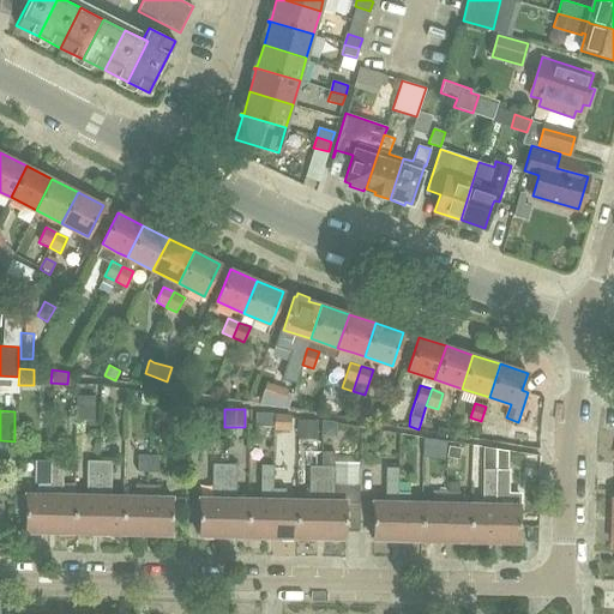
[(274,431),(290,431),(290,427),(290,415),(284,414),(274,414),(274,431)]
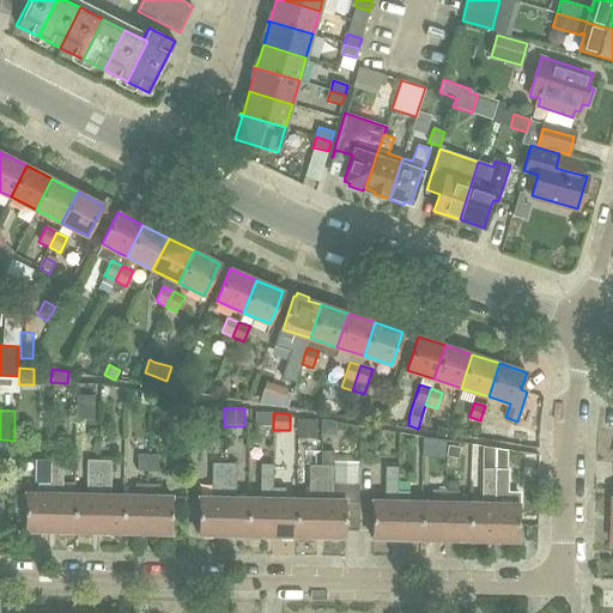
[(273,416),(255,416),(255,429),(272,429),(273,416)]
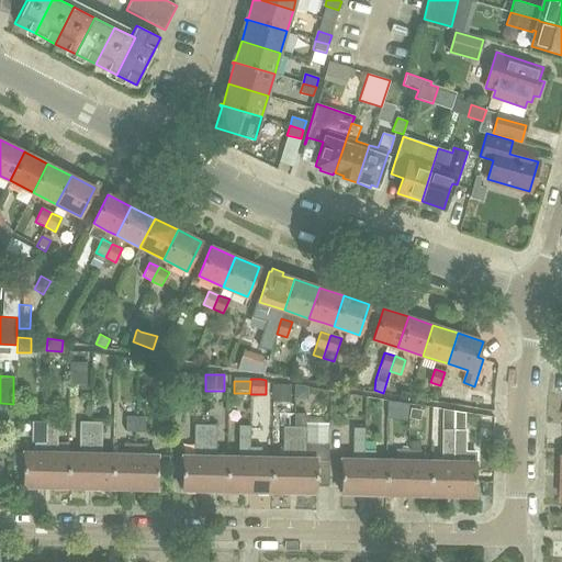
[(272,402),(277,402),(291,402),(291,396),(291,384),(273,384),(272,384),(272,385),(272,398),(272,402)]
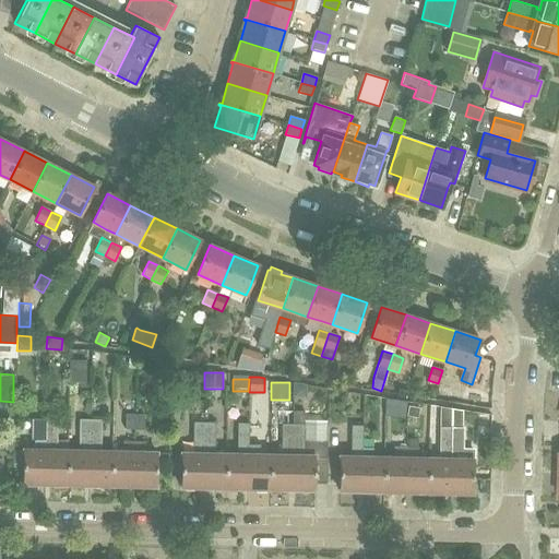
[(301,397),(307,394),(307,385),(293,383),(293,397),(301,397)]
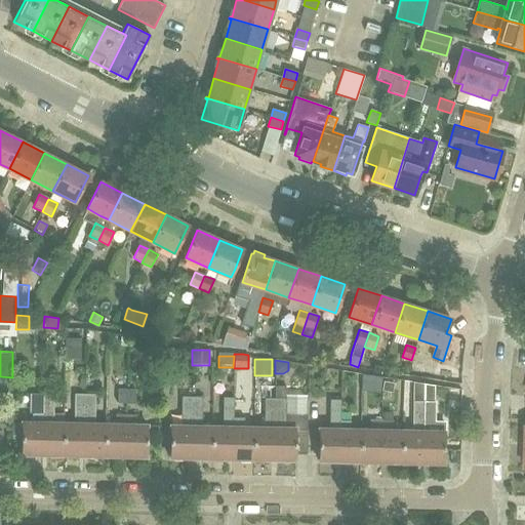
[(0,376),(0,391),(11,392),(12,377),(0,376)]
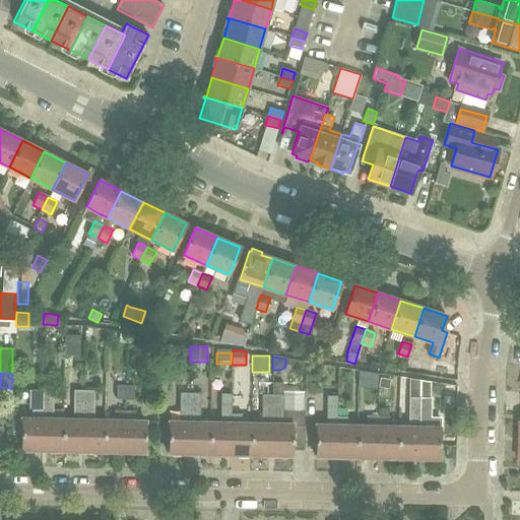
[(390,379),(380,378),(378,387),(384,388),(389,389),(390,379)]
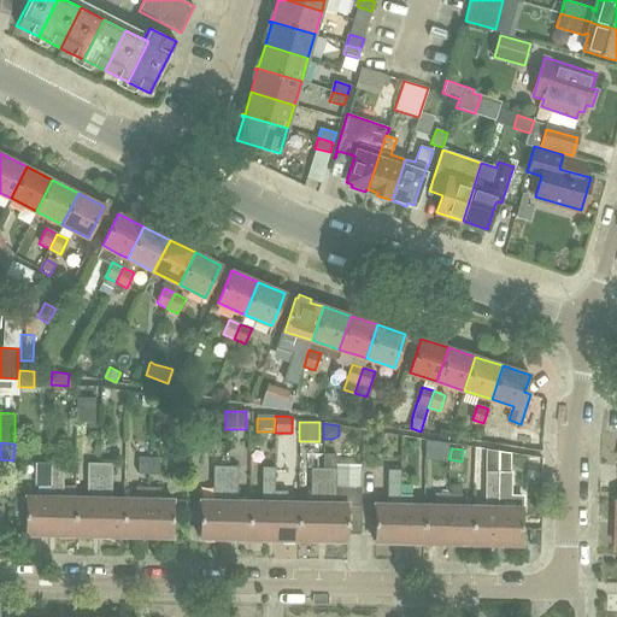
[(347,541),(348,506),(348,505),(354,505),(354,489),(335,488),(336,453),(324,453),(324,468),(323,540),(347,541)]
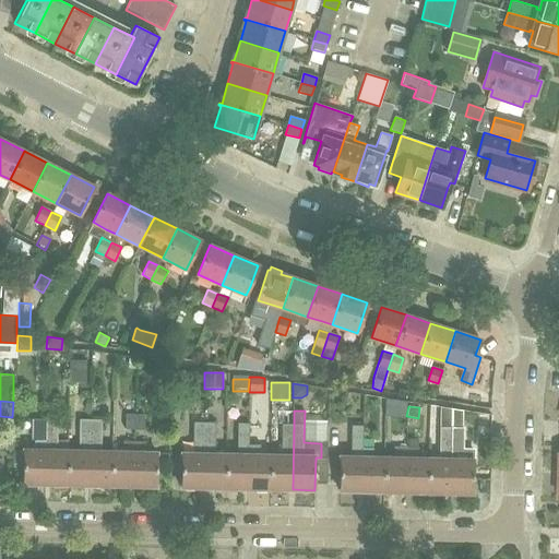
[(68,442),(57,442),(58,418),(46,418),(46,440),(45,484),(67,485),(68,451),(68,442)]
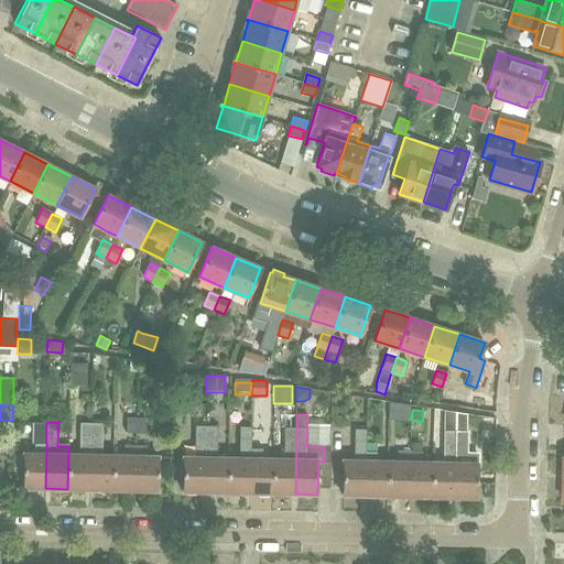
[(137,437),(137,422),(128,422),(128,437),(137,437)]
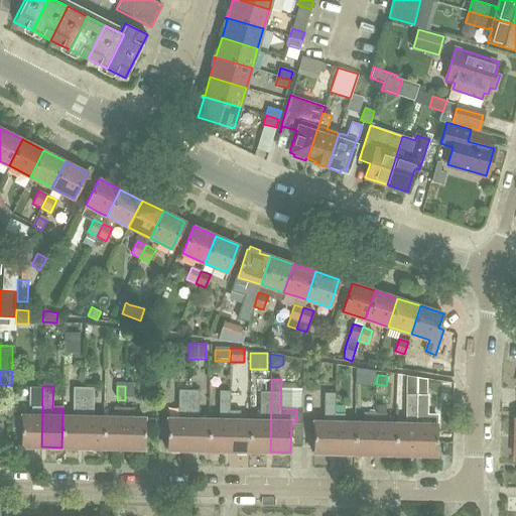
[(125,386),(125,400),(133,400),(133,386),(125,386)]
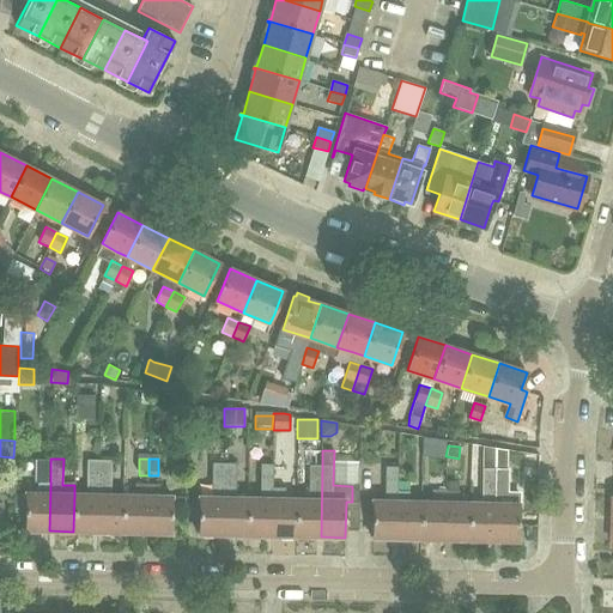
[(98,532),(99,460),(87,460),(86,495),(74,495),(73,532),(98,532)]
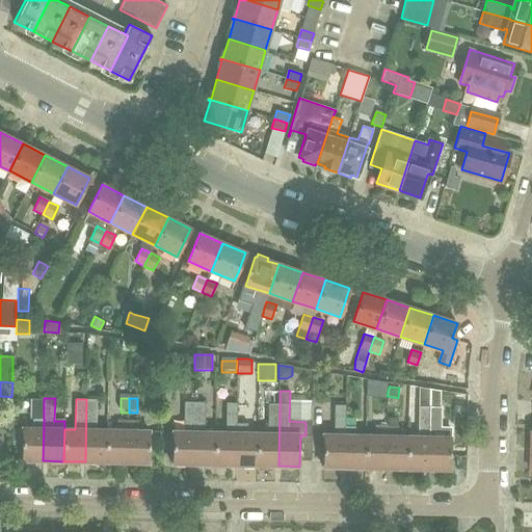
[(106,462),(107,430),(97,430),(97,399),(86,399),(85,461),(106,462)]
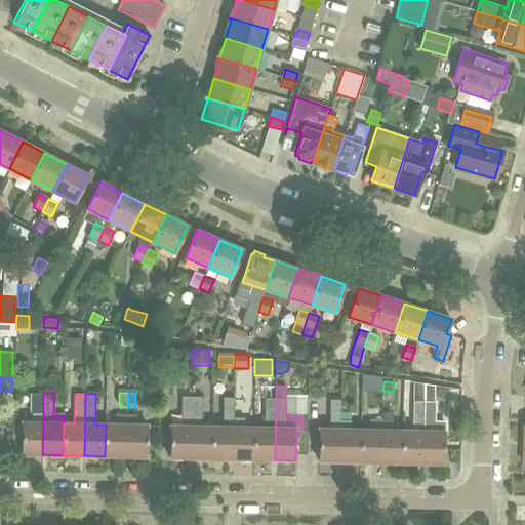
[(191,458),(193,396),(182,396),(180,426),(170,426),(169,457),(191,458)]
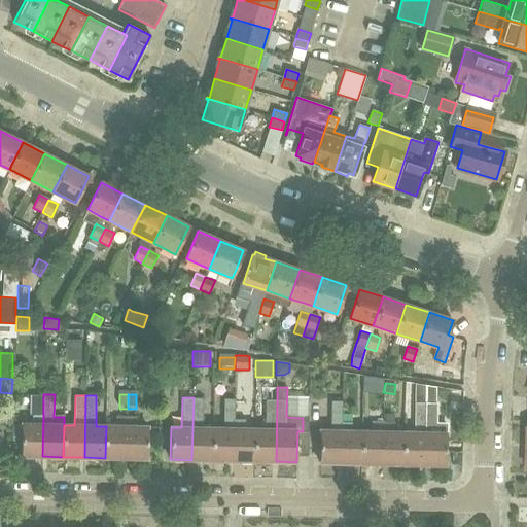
[(212,460),(213,428),(203,428),(204,398),(194,397),(191,460),(212,460)]
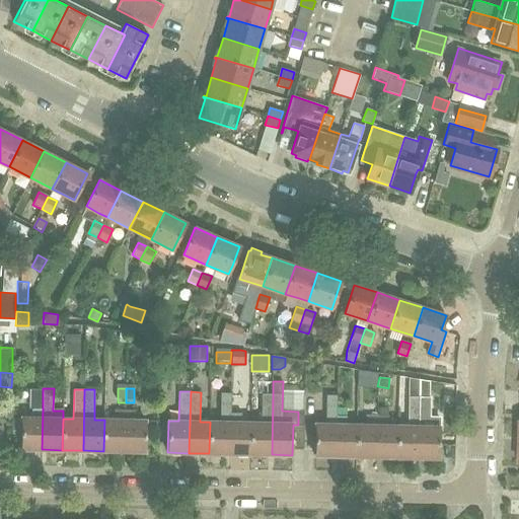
[(230,453),(231,413),(232,392),(221,392),(220,422),(210,422),(209,453),(230,453)]
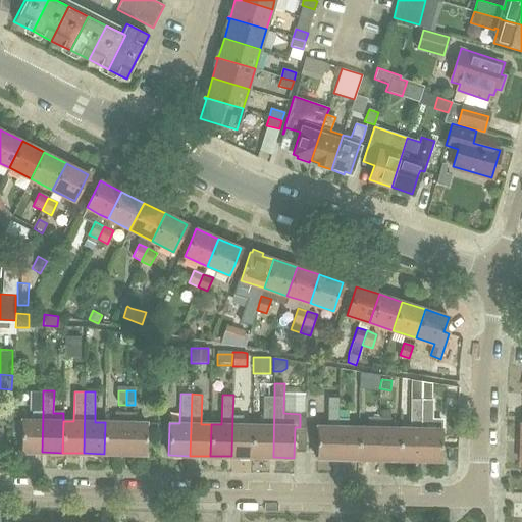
[(273,457),(274,396),(263,396),(263,425),(253,425),(252,457),(273,457)]
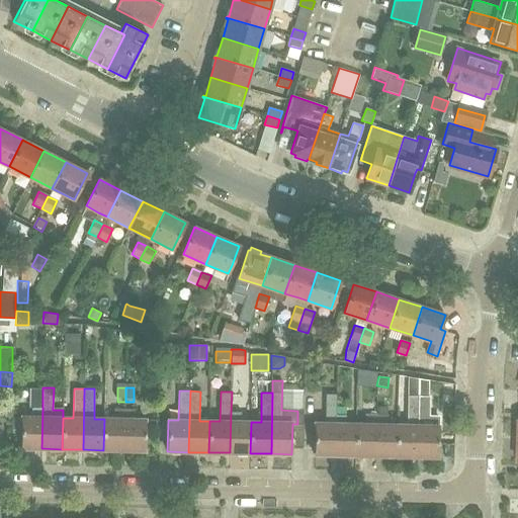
[(336,415),(337,395),(326,394),(325,424),(315,424),(314,454),(334,455),(336,415)]
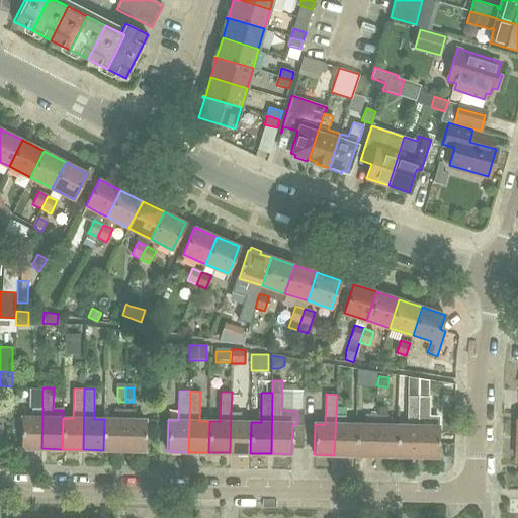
[(419,401),(419,396),(408,396),(407,426),(397,425),(397,456),(417,456),(418,417),(419,408),(419,401)]
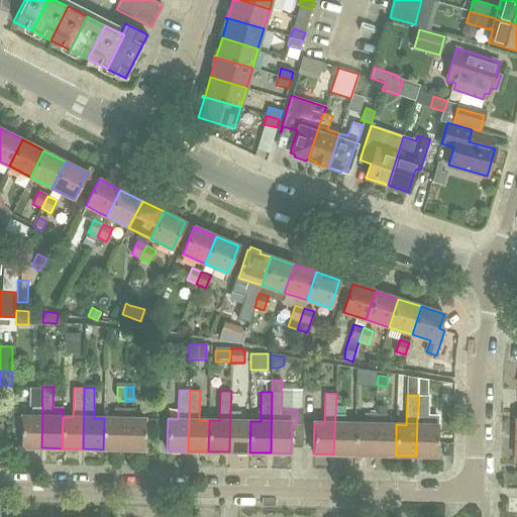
[(418,407),(417,416),(416,455),(437,456),(438,425),(427,425),(428,400),(418,400),(418,407)]
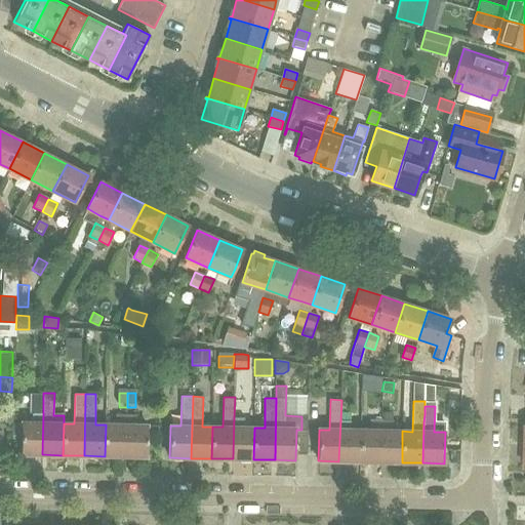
[(42,454),(43,413),(33,413),(33,422),(22,422),(21,454),(42,454)]
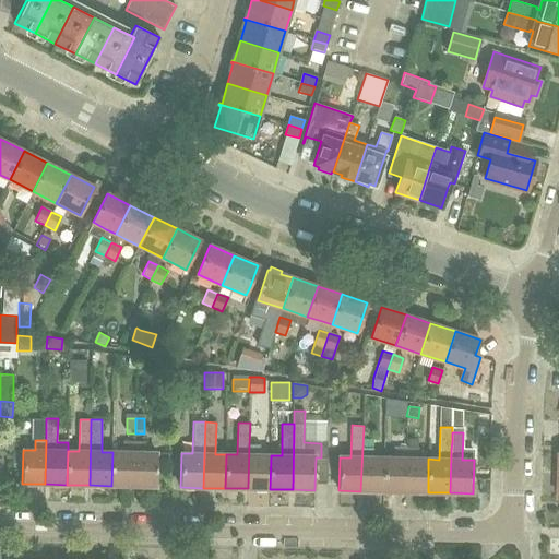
[(134,486),(135,442),(123,442),(122,452),(113,452),(111,486),(134,486)]
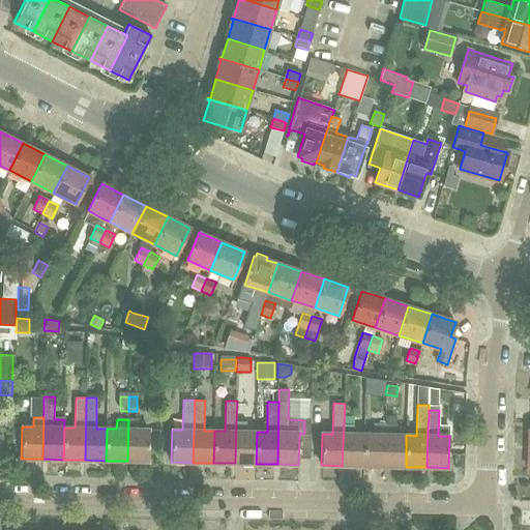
[(148,462),(149,441),(149,430),(138,430),(138,419),(128,419),(127,461),(148,462)]
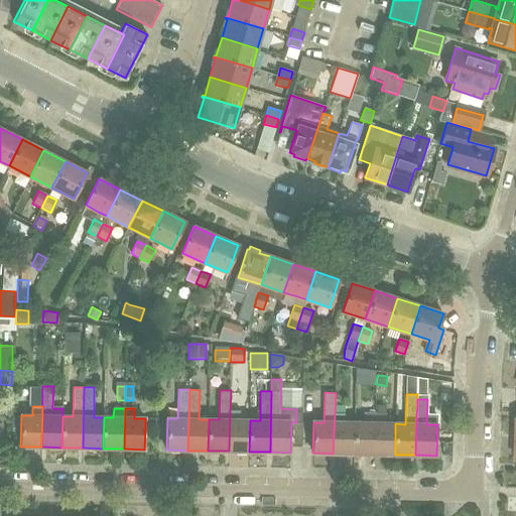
[(249,452),(250,420),(240,420),(240,411),(230,410),(229,450),(249,452)]
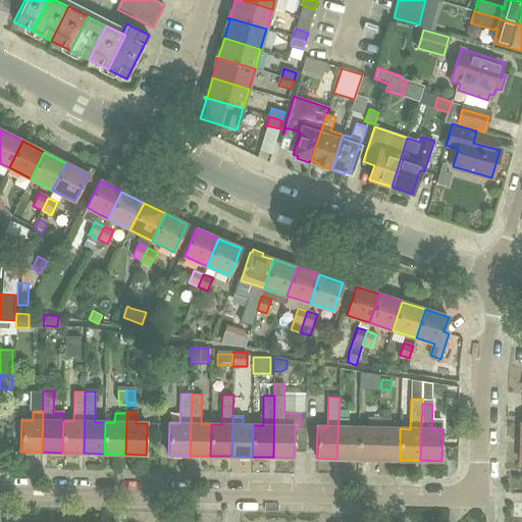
[(349,418),(338,418),(336,459),(358,459),(359,428),(349,427),(349,418)]
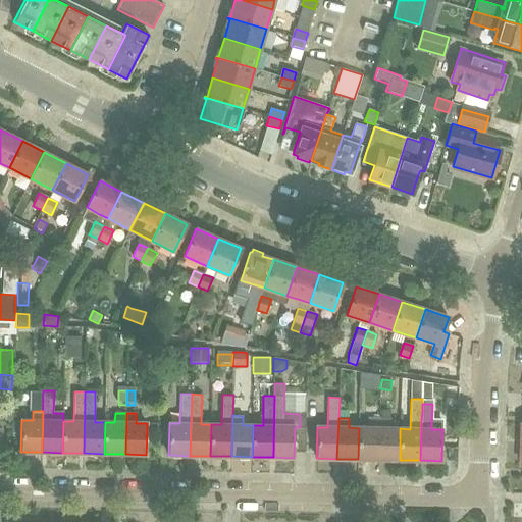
[(378,460),(379,419),(369,419),(369,428),(359,428),(358,459),(378,460)]
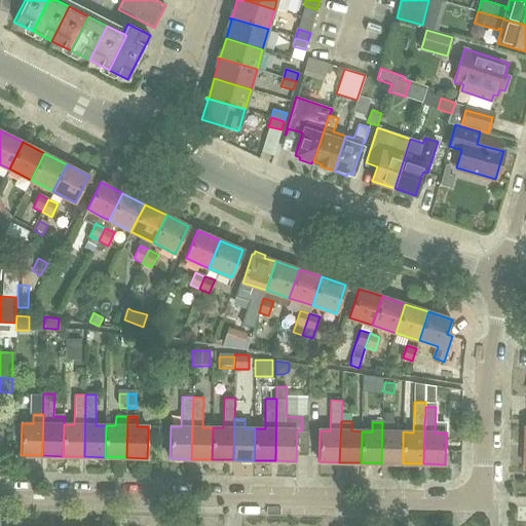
[(403,463),(403,431),(392,431),(393,422),(382,422),(381,463),(403,463)]
